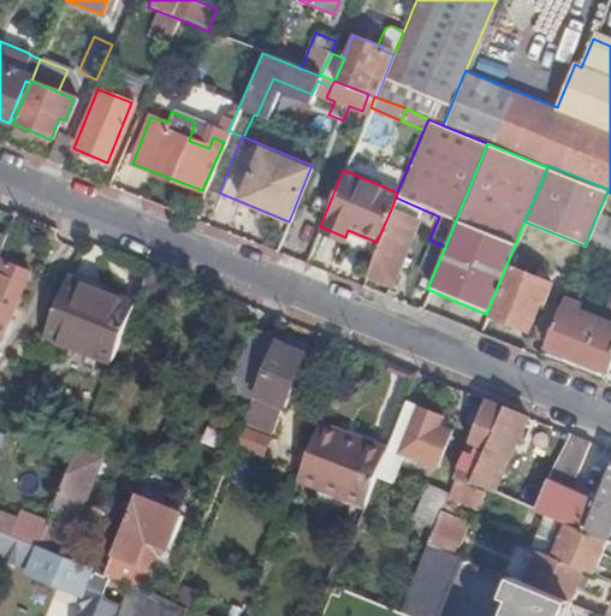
[(377,242),(363,273),(389,284),(415,219),(391,209),(377,242)]
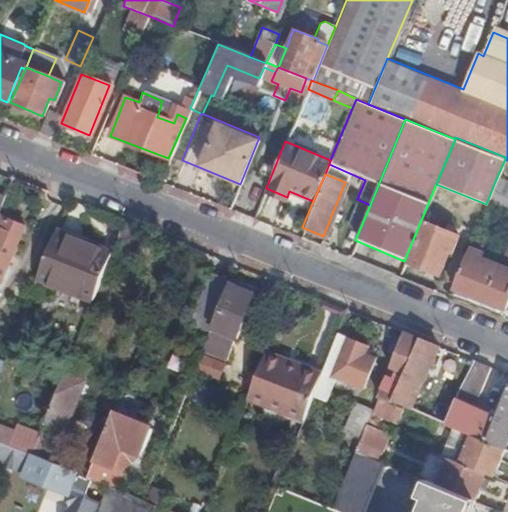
[(507,183),(496,179),(486,204),(507,212),(507,183)]
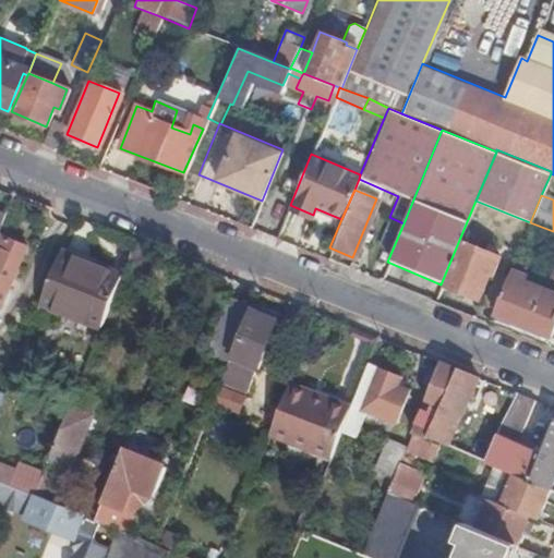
[(21,245),(0,237),(0,296),(21,245)]
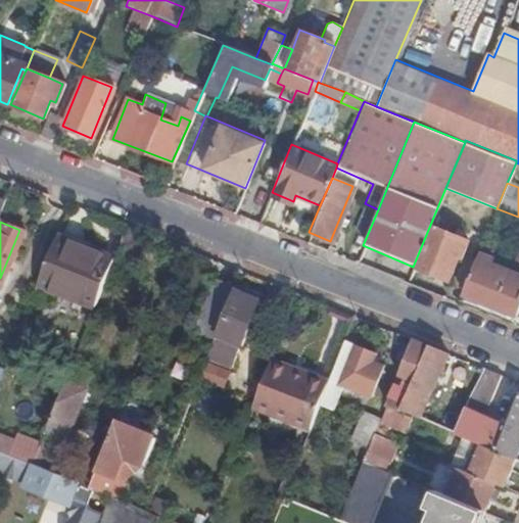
[(430,225),(413,267),(447,281),(458,255),(461,256),(467,241),(430,225)]
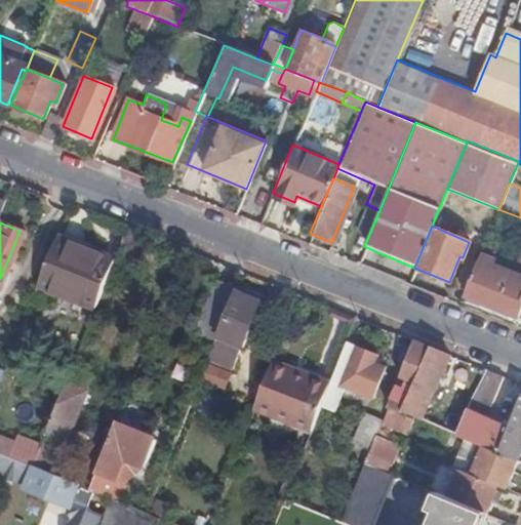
[(93,306),(111,260),(54,237),(37,283),(93,306)]
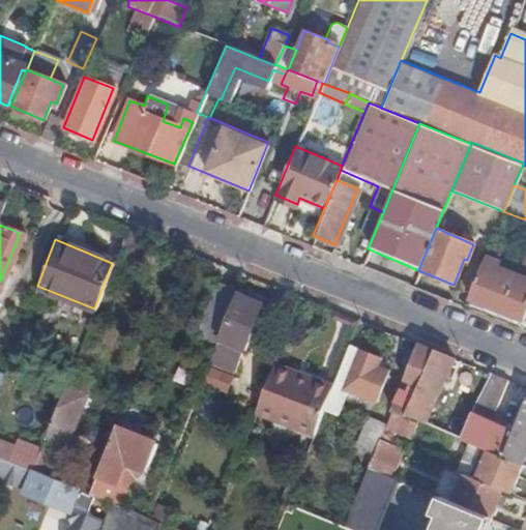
[(485,255),(467,297),(521,319),(525,305),(525,285),(494,271),(498,260),(485,255)]
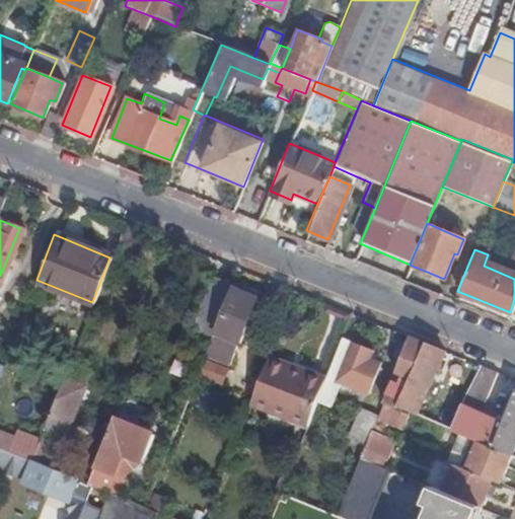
[(207,343),(229,285),(209,277),(188,329),(202,335),(200,341),(207,343)]
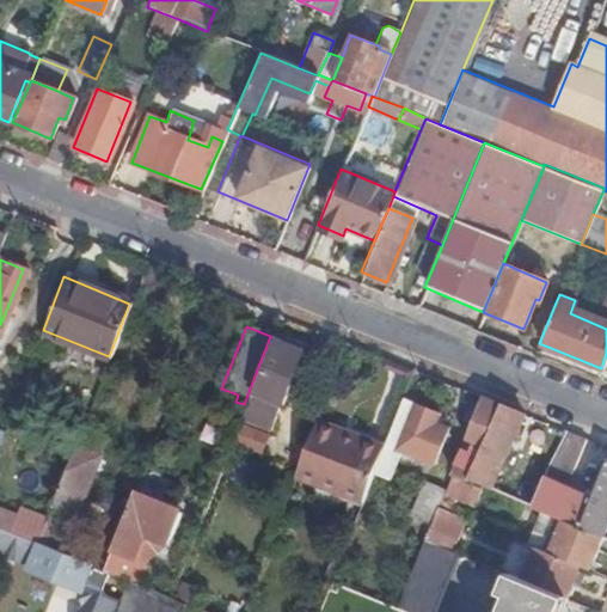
[(302,348),(271,335),(270,336),(244,404),(239,417),(268,429),(277,403),(280,404),(302,348)]
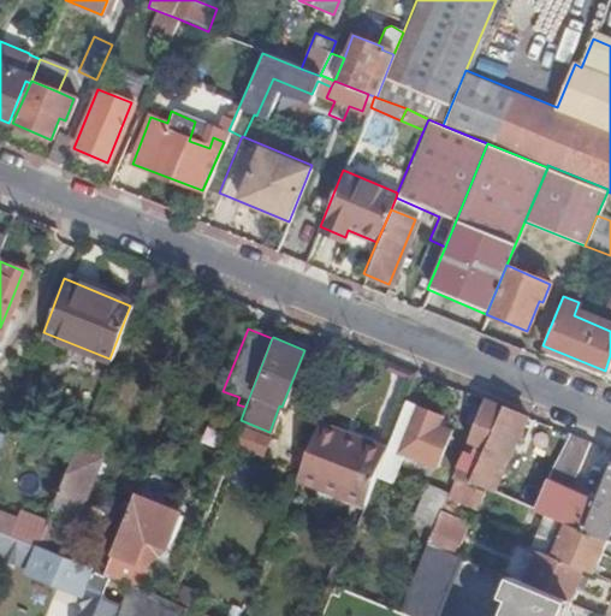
[(491,493),(525,418),(510,412),(481,400),(466,442),(484,450),(475,469),(457,462),(451,477),(484,490),(491,493)]
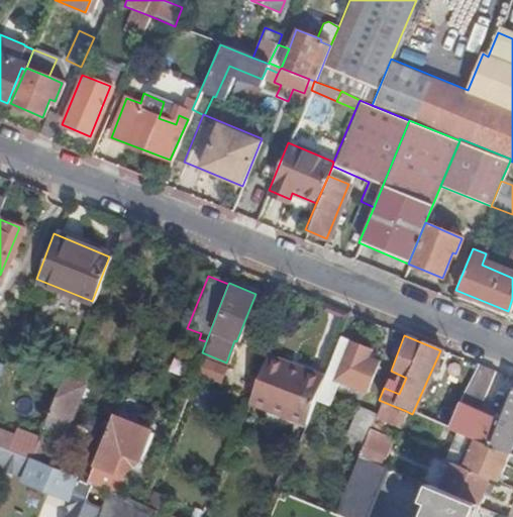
[(345,349),(335,345),(324,375),(365,392),(377,362),(367,357),(369,349),(348,341),(345,349)]
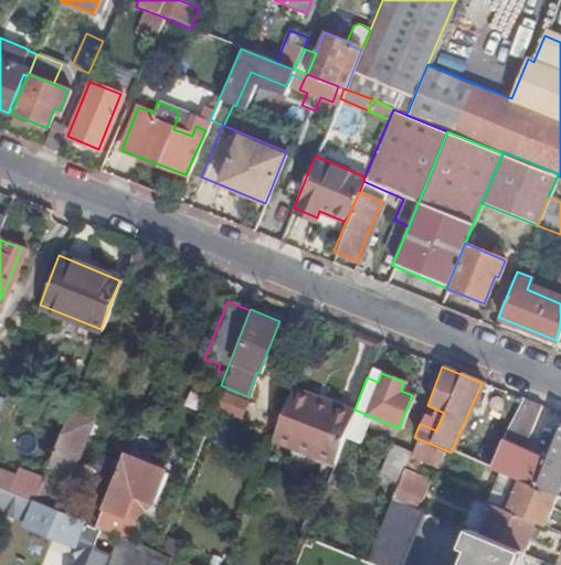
[(352,413),(292,388),(272,439),(332,464),(352,413)]
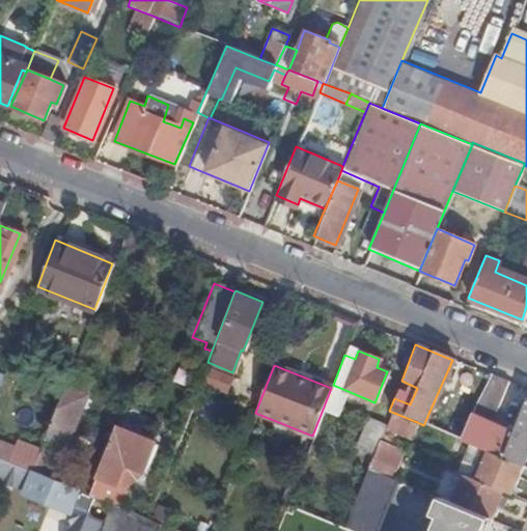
[(492,411),(505,381),(498,378),(489,374),(474,406),(462,441),(468,443),(521,465),(526,450),(526,399),(520,414),(515,412),(507,429),(482,418),(486,409),(492,411)]
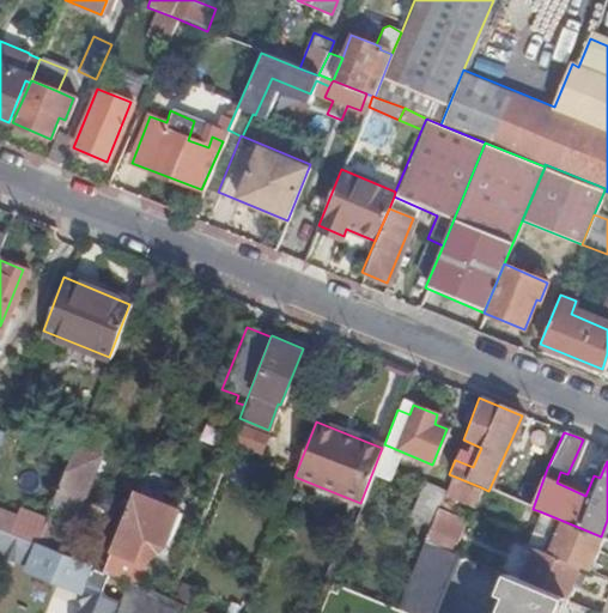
[(36,544),(52,550),(67,510),(76,513),(98,454),(74,445),(42,528),(36,544)]
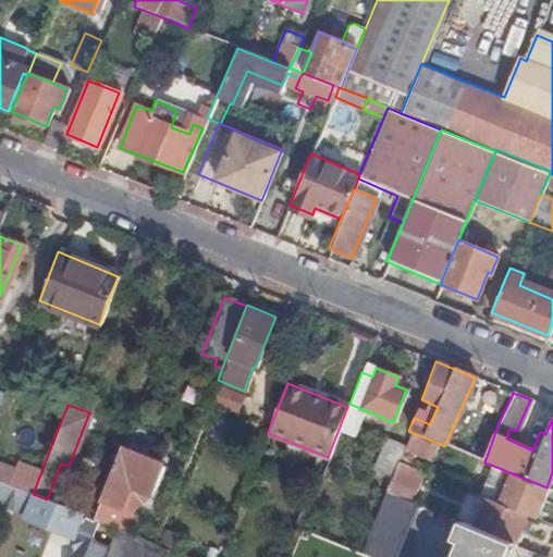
[(431,461),(438,443),(408,431),(401,448),(431,461)]
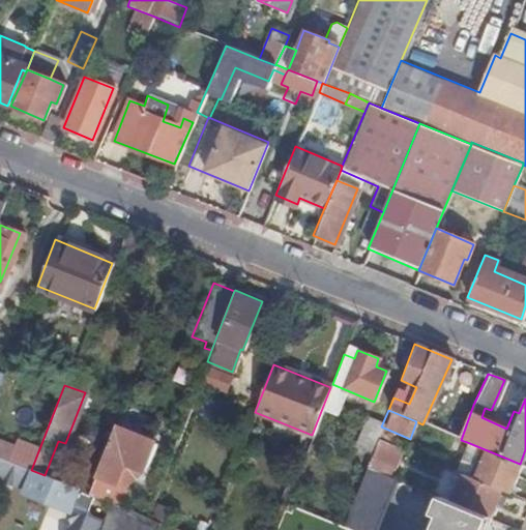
[(154,443),(114,427),(87,493),(94,495),(111,502),(118,505),(125,489),(123,487),(143,470),(144,471),(154,443)]
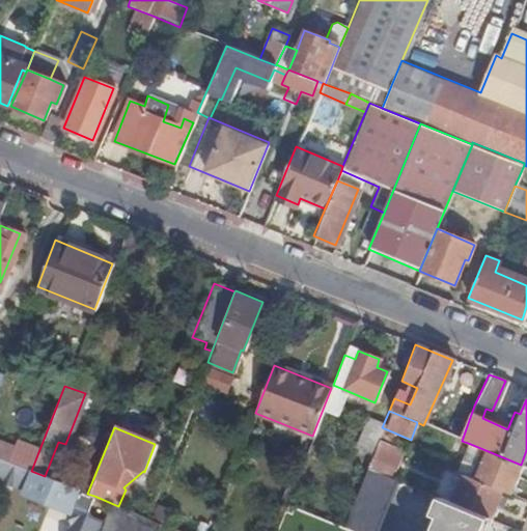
[(8,446),(0,443),(0,458),(3,459),(8,446)]
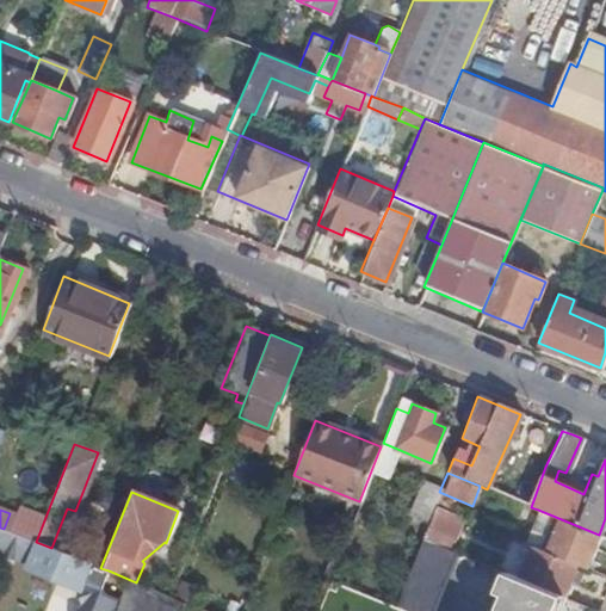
[(586,568),(599,535),(538,510),(525,543),(532,545),(577,565),(586,568)]
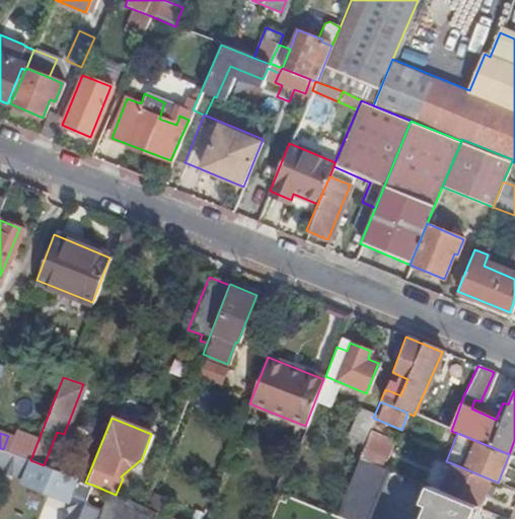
[(378,439),(367,435),(360,453),(371,458),(378,439)]
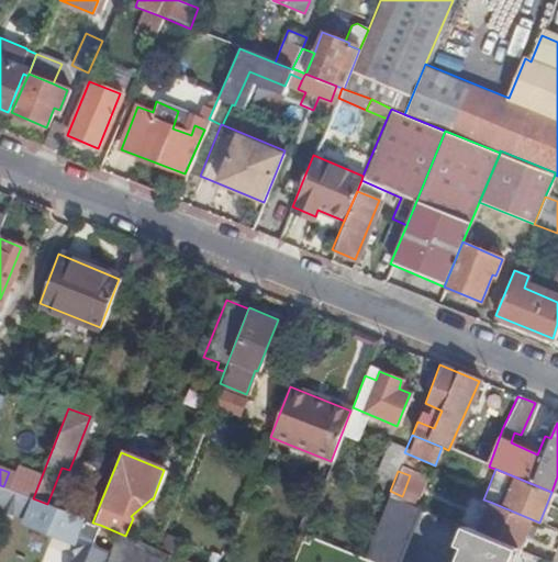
[(3,486),(33,498),(38,484),(9,472),(3,486)]
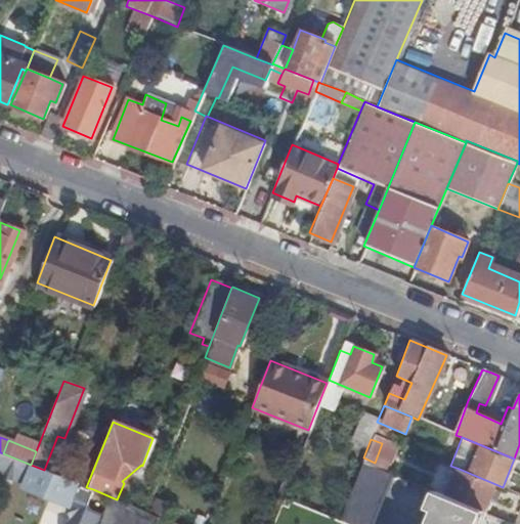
[(93,489),(86,487),(44,470),(31,465),(3,453),(0,452),(0,475),(22,483),(20,487),(68,507),(74,517),(69,518),(68,522),(65,523),(98,523),(102,515),(89,509),(87,504),(93,489)]
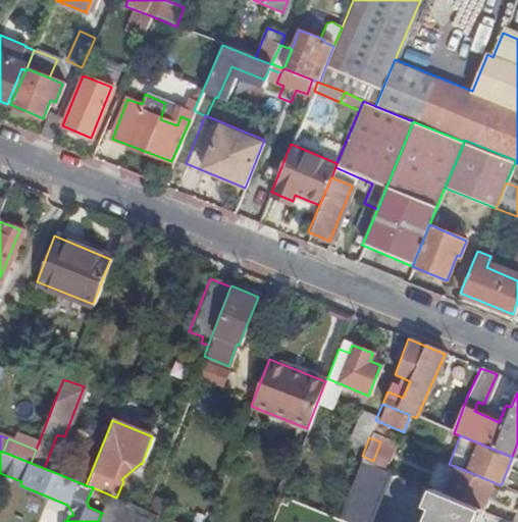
[(360,461),(337,518),(347,521),(368,521),(389,473),(360,461)]
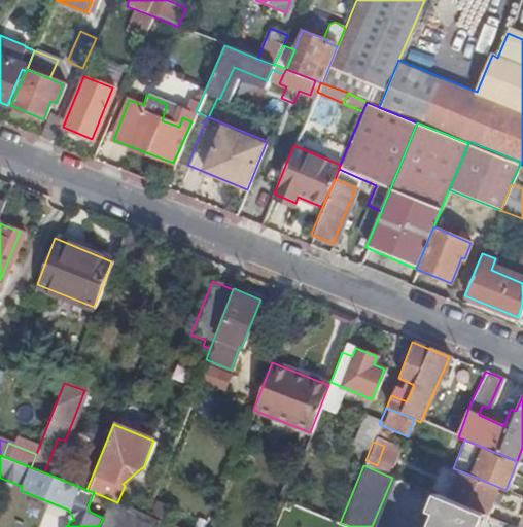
[(486,516),(498,487),(459,470),(448,498),(486,516)]
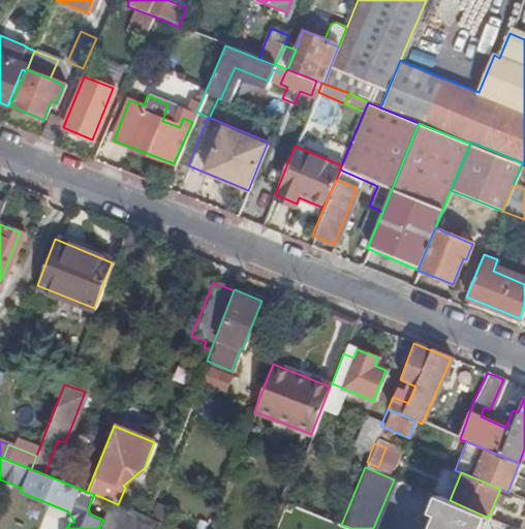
[(483,528),(488,518),(450,500),(438,496),(432,514),(442,518),(437,528),(483,528)]
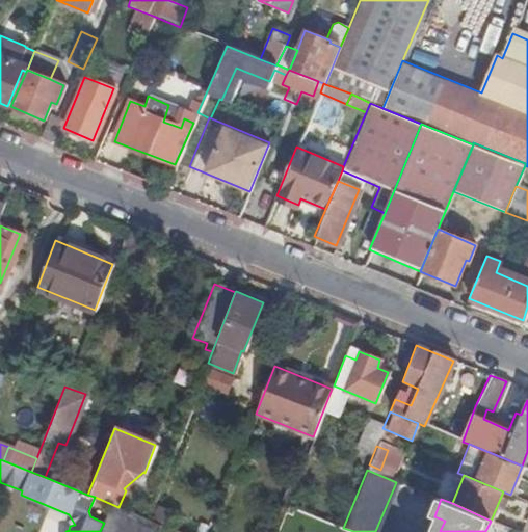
[(156,531),(159,524),(147,517),(119,507),(111,504),(104,523),(100,531),(156,531)]
